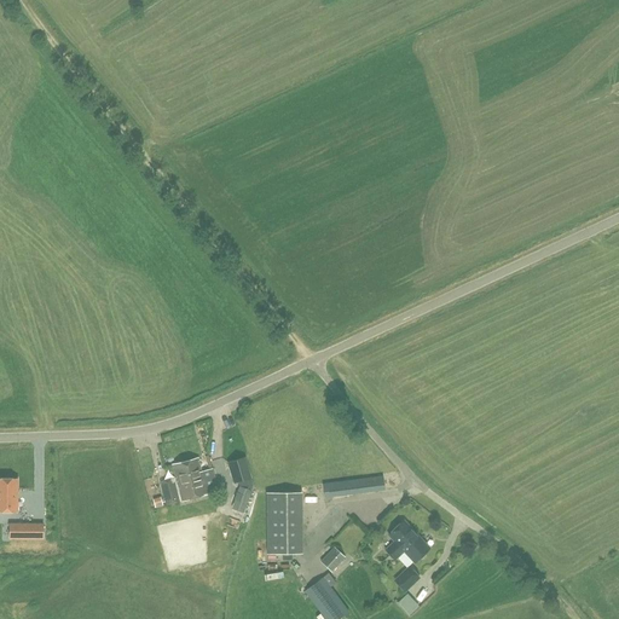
[(233,482),(252,479),(246,458),(229,463),(233,482)]
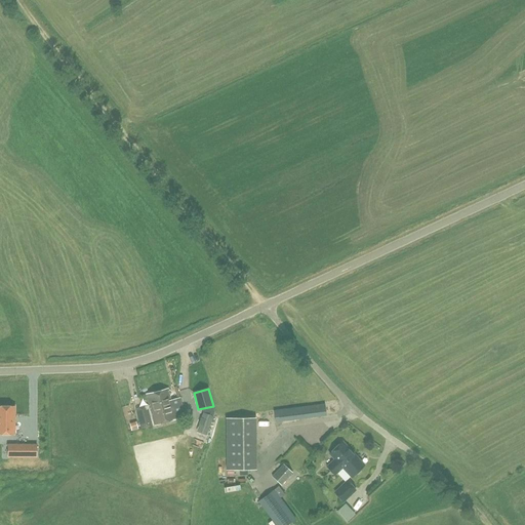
[(147,396),(154,426),(186,417),(180,397),(171,400),(168,390),(147,396)]
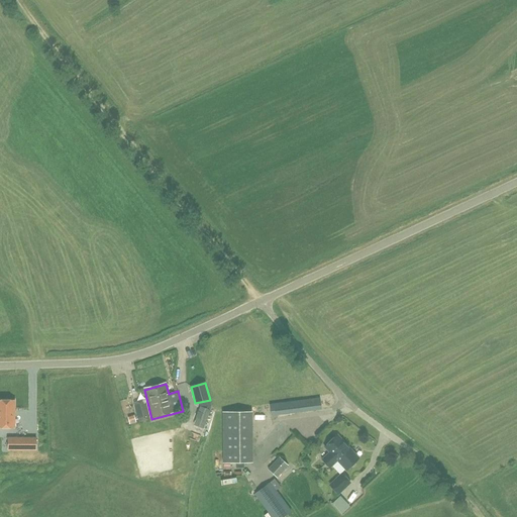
[(270,405),(271,416),(321,409),(320,398),(270,405)]
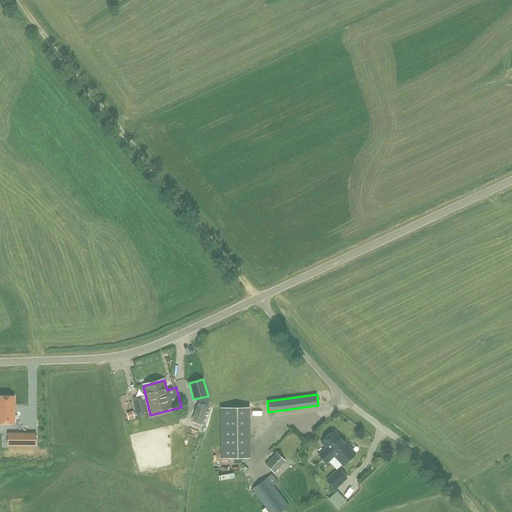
[(0,423),(14,423),(14,397),(0,396),(0,423)]
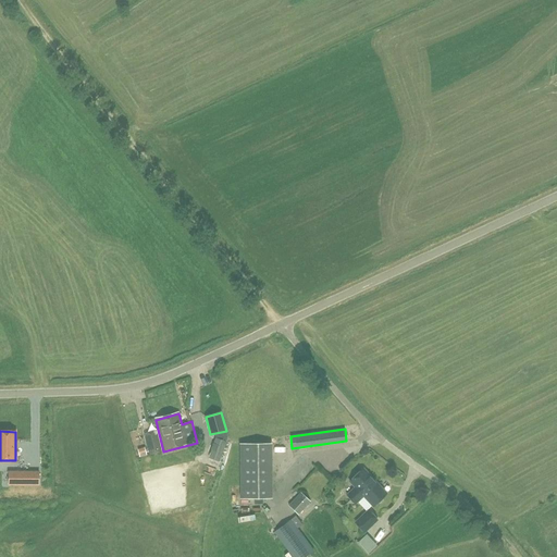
[(220,462),(226,442),(215,437),(208,458),(220,462)]
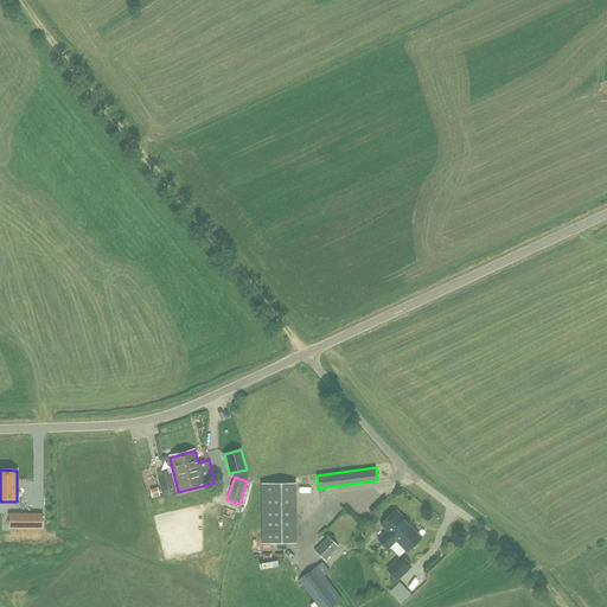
[(163,496),(176,492),(173,480),(160,484),(163,496)]
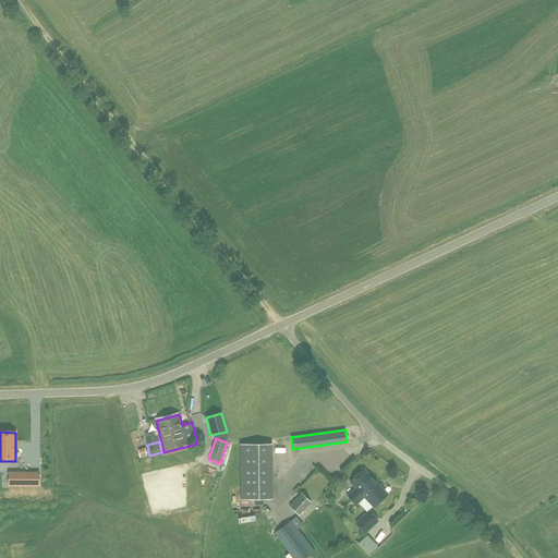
[(240,499),(273,499),(271,445),(240,445),(240,499)]
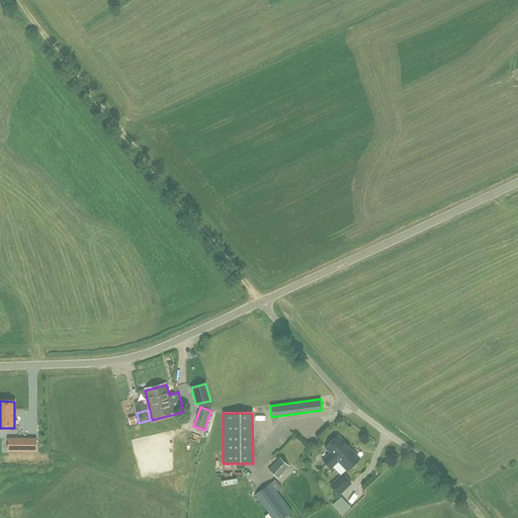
[(331,453),(323,460),(331,468),(338,461),(347,470),(359,459),(338,436),(326,447),(331,453)]
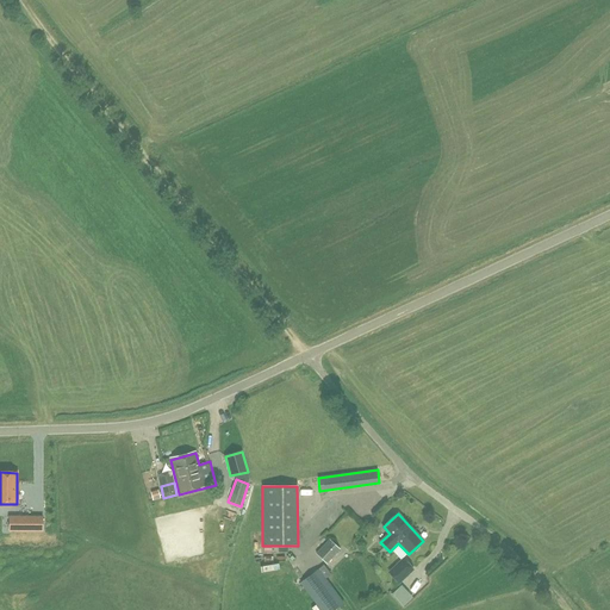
[(10,515),(10,530),(41,530),(41,515),(10,515)]
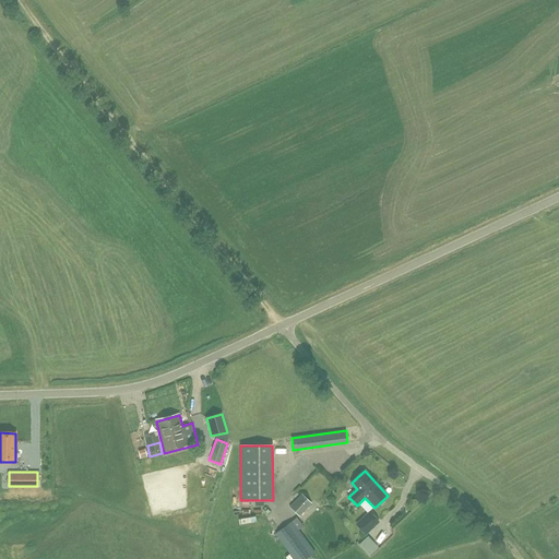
[(312,503),(301,494),(289,507),(299,516),(312,503)]
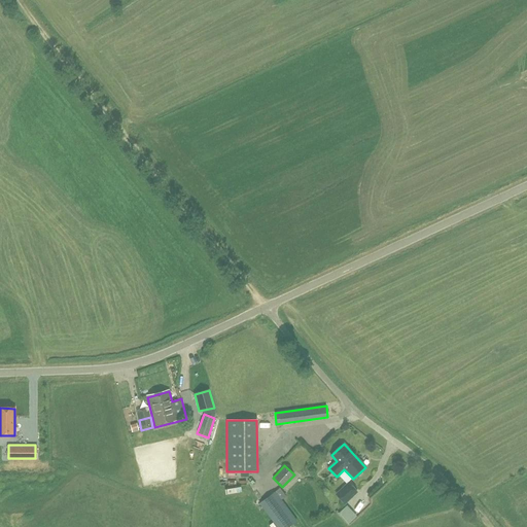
[(335,494),(344,504),(345,504),(357,493),(348,482),(335,494)]
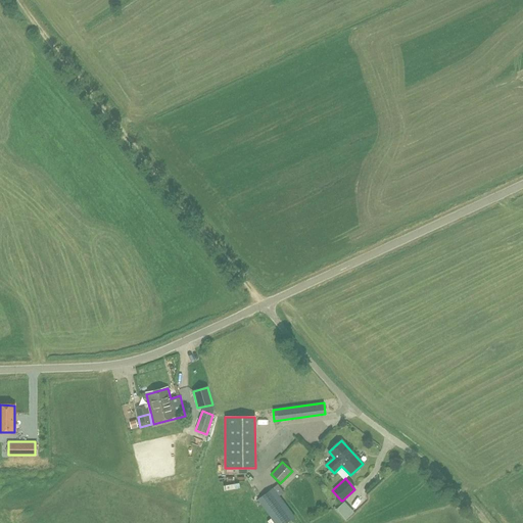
[(275,522),(286,522),(294,517),(279,496),(284,492),(278,484),(257,500),(275,522)]
